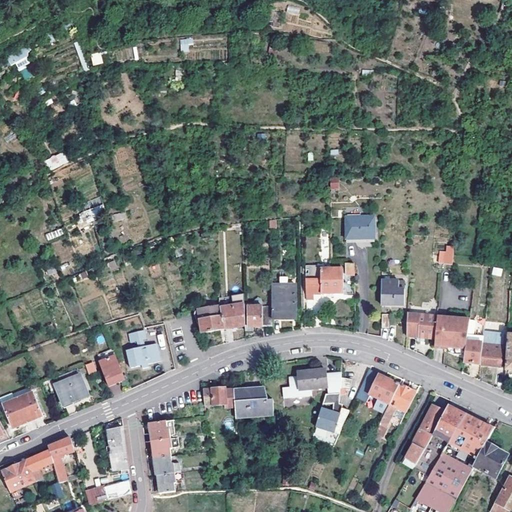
[(191,38),(180,39),(181,52),(192,51),(191,38)]
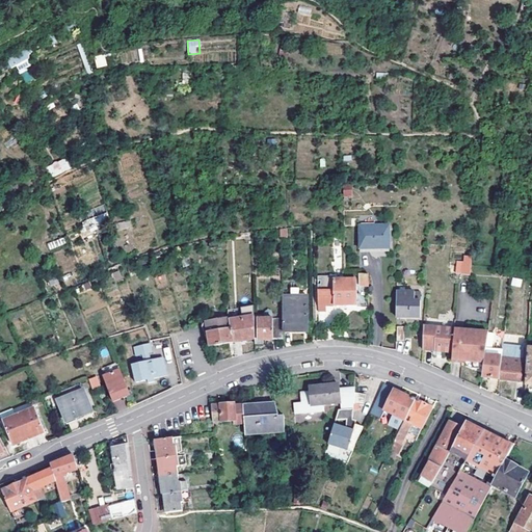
[(5,54),(9,70),(32,64),(28,49),(5,54)]
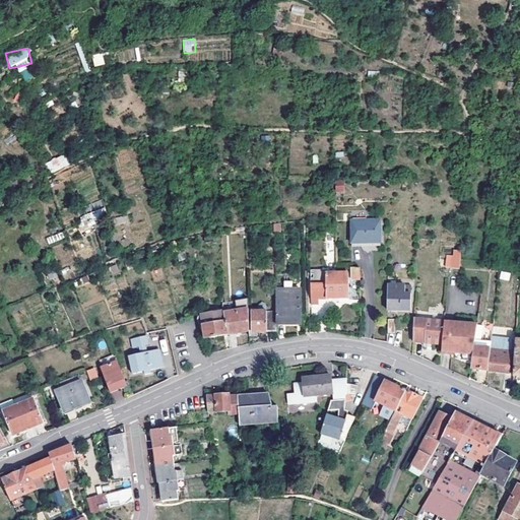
[(25,81),(31,78),(28,69),(21,73),(25,81)]
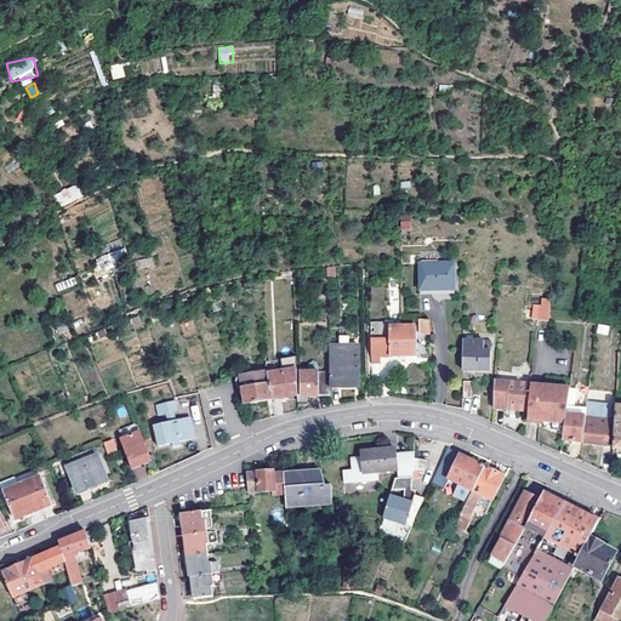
[(58,205),(81,199),(78,186),(55,192),(58,205)]
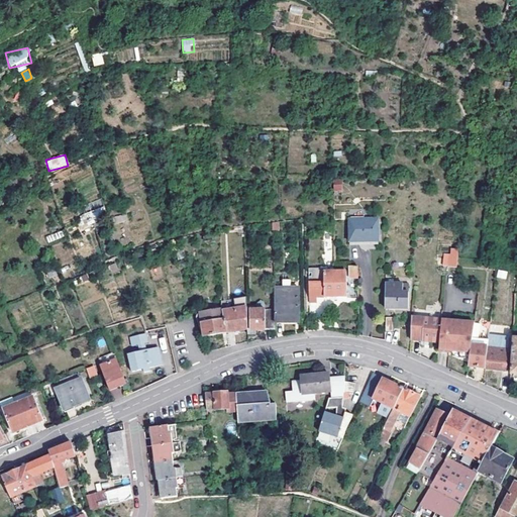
[(78,216),(82,226),(107,216),(103,206),(78,216)]
